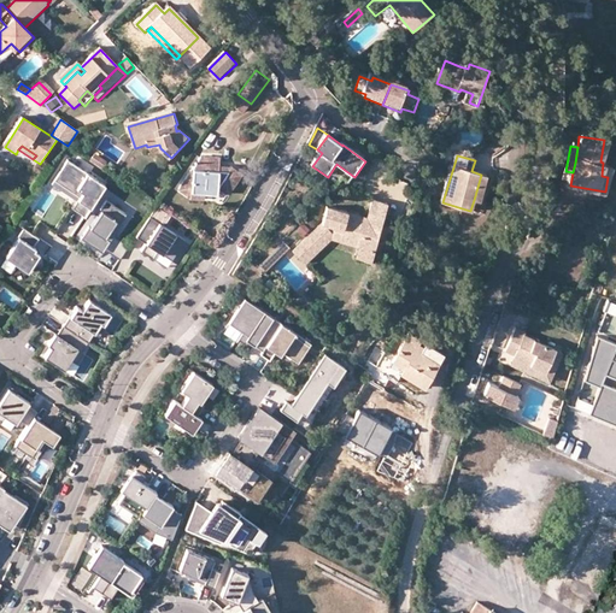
[(218,158),(200,157),(179,188),(191,196),(192,196),(192,192),(204,192),(205,188),(216,188),(216,186),(227,194),(239,176),(230,170),(218,169),(218,166),(218,158)]
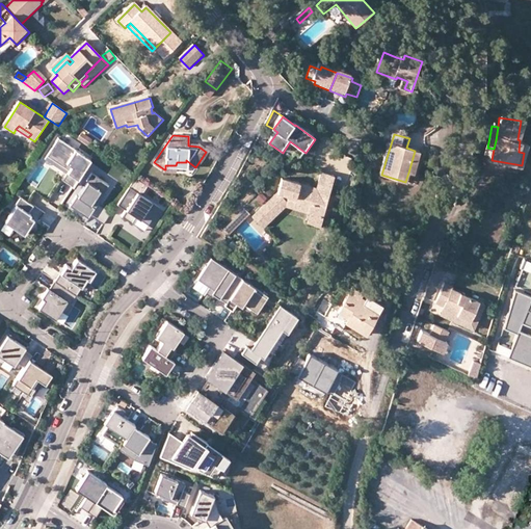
[(91,162),(59,140),(48,158),(70,173),(67,176),(63,182),(74,188),(91,162)]
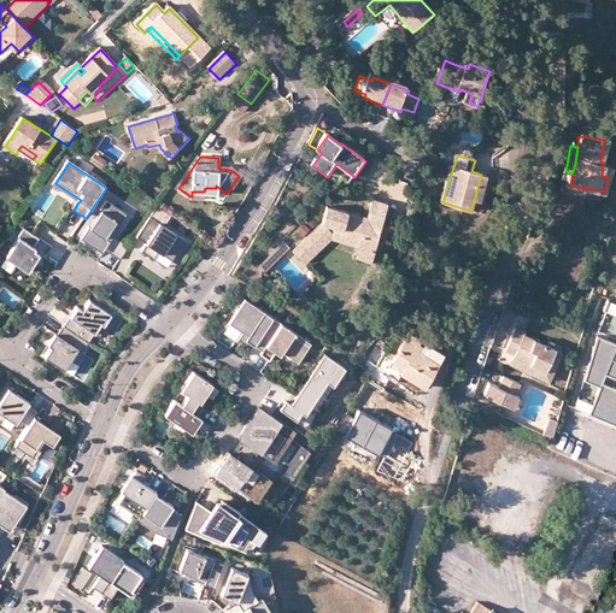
[(218,166),(218,169),(230,170),(239,176),(241,172),(232,166),(218,166)]
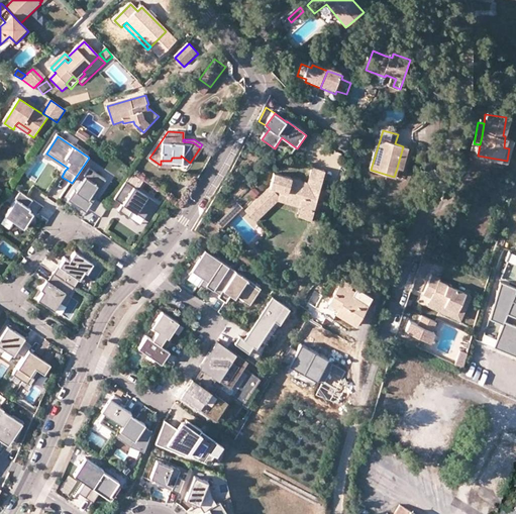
[(397,168),(403,170),(408,148),(403,146),(397,168)]
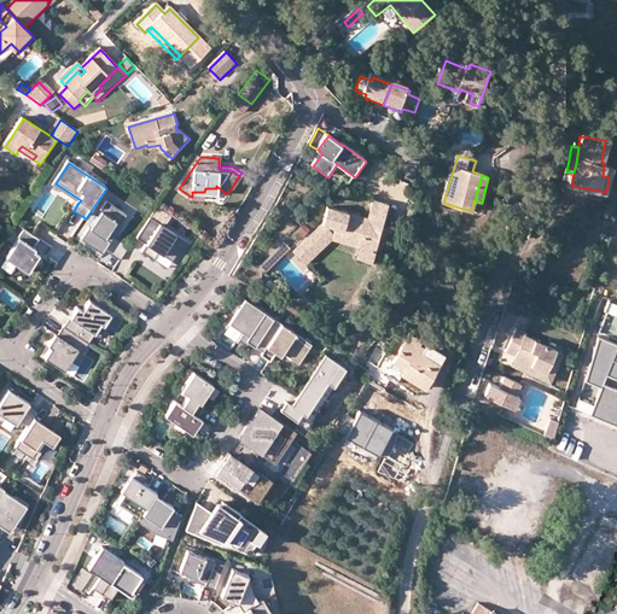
[(53,187),(77,204),(81,200),(56,183),(53,187)]
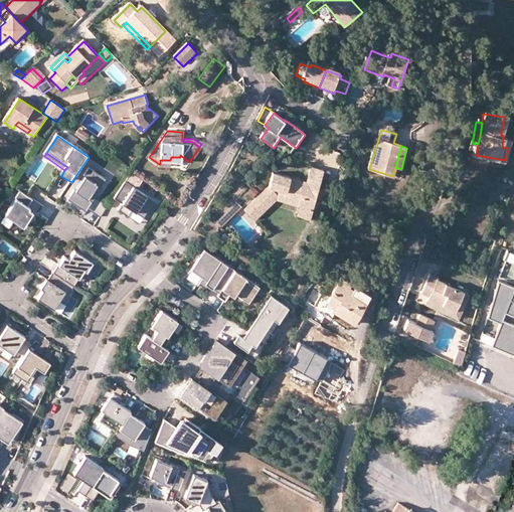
[(102,218),(110,207),(97,198),(94,196),(91,200),(89,199),(99,185),(102,187),(107,180),(90,168),(84,176),(86,176),(76,190),(75,190),(68,199),(79,206),(83,205),(89,209),(102,218)]
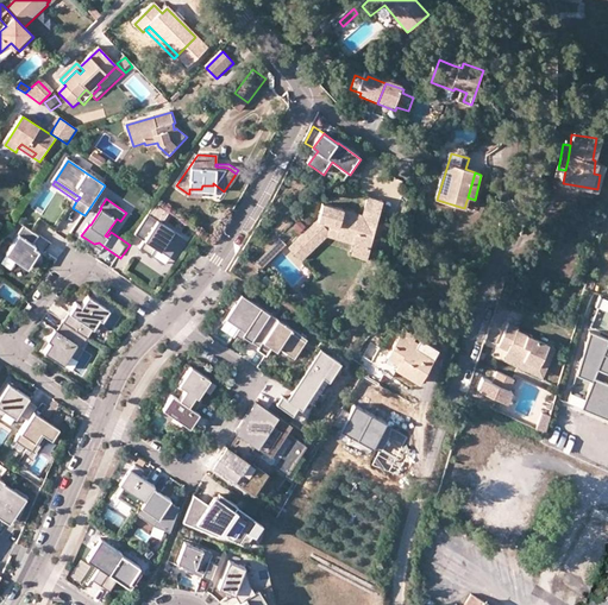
[(327,239),(328,233),(357,240),(356,246),(355,249),(369,253),(384,202),(369,199),(364,218),(363,222),(343,218),(344,212),(325,206),(320,221),(290,250),(302,263),(327,239)]
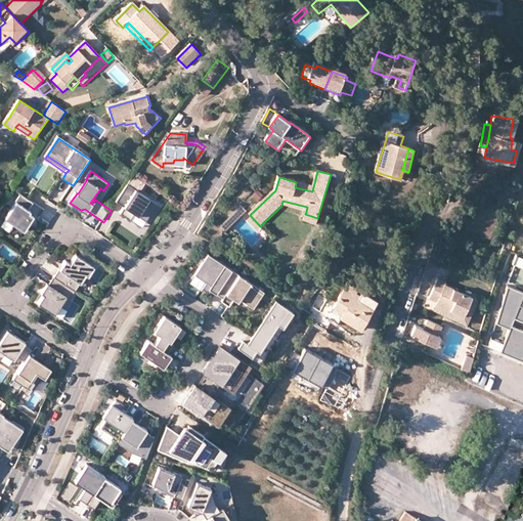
[(296,182),(295,187),(312,191),(313,187),(296,182)]
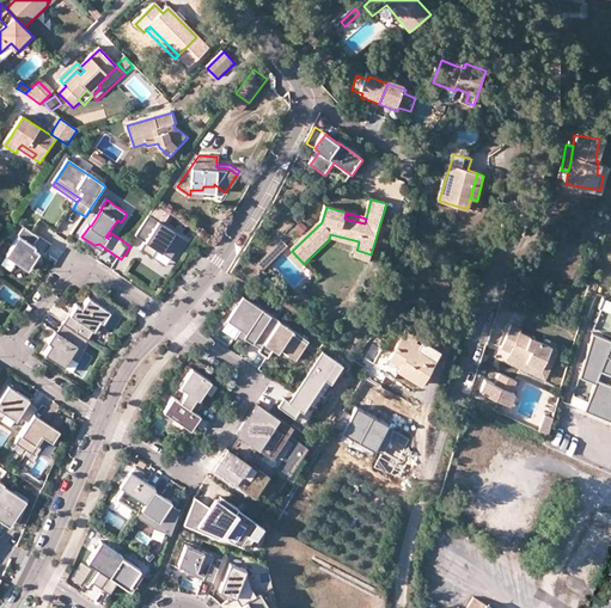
[(150,217),(136,238),(145,244),(140,251),(152,259),(157,251),(171,260),(184,240),(150,217)]
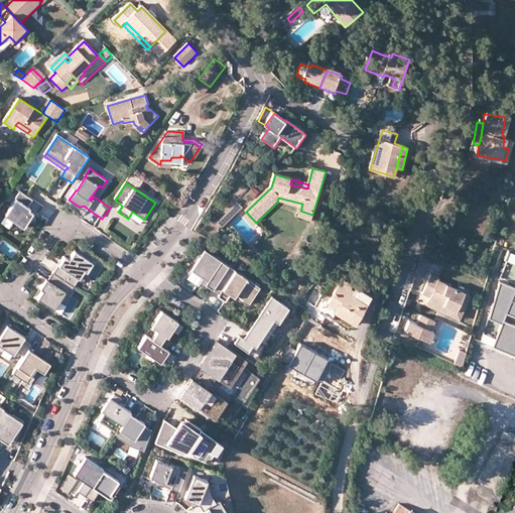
[(102,187),(99,185),(89,200),(91,201),(94,197),(97,199),(104,188),(102,187)]
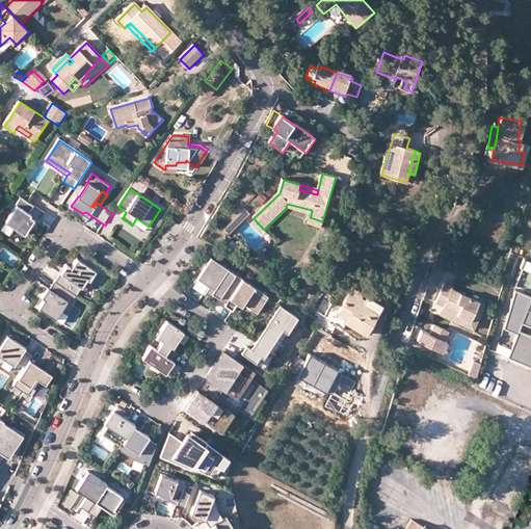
[(34,208),(21,200),(5,225),(25,237),(33,223),(29,220),(31,217),(29,215),(34,208)]
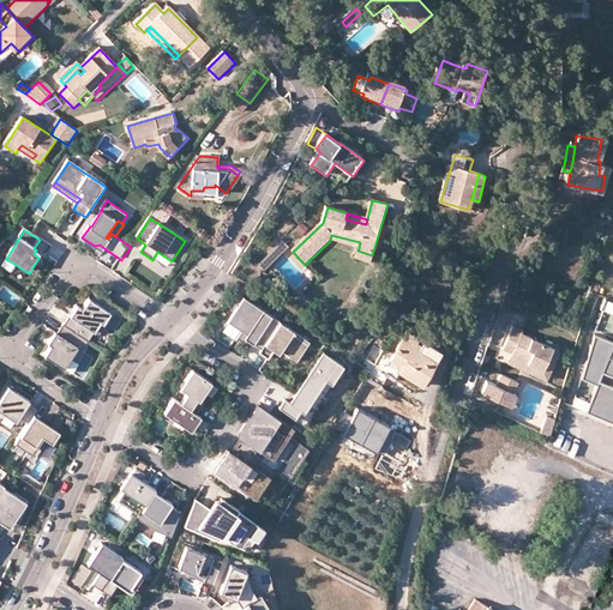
[(331,235),(330,241),(359,248),(360,242),(331,235)]
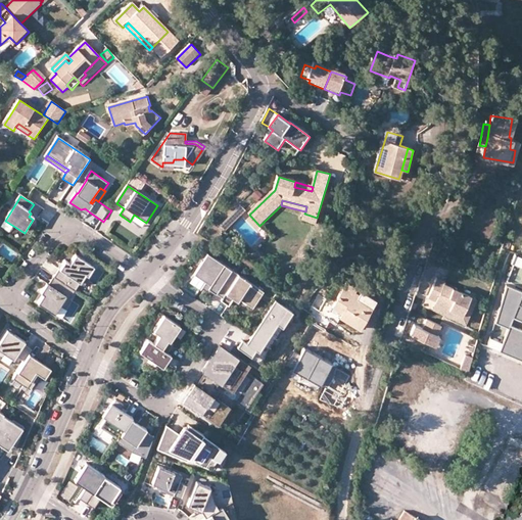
[(246,213),(241,207),(235,214),(240,219),(246,213)]
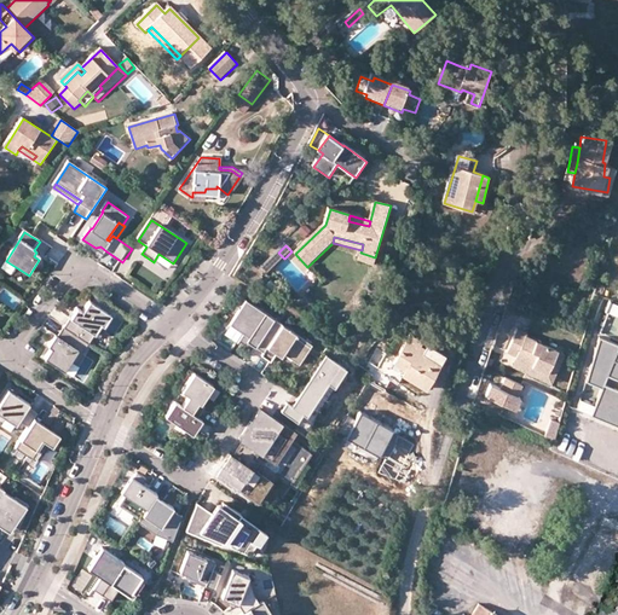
[(284,259),(278,253),(269,261),(276,267),(284,259)]
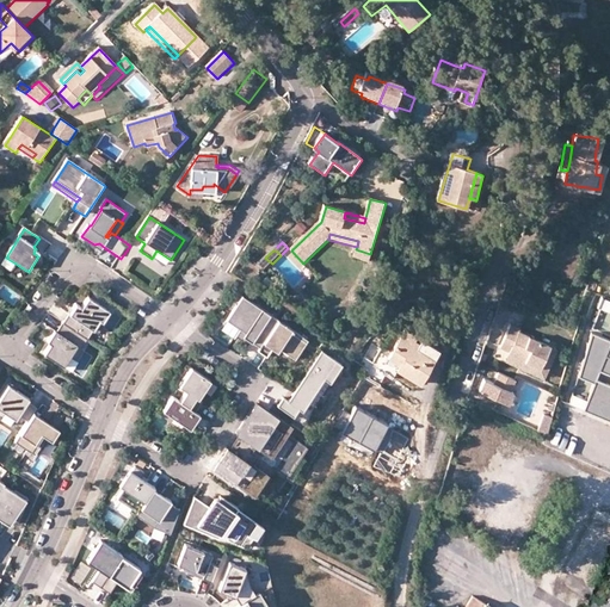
[(369,261),(370,254),(356,249),(353,256),(369,261)]
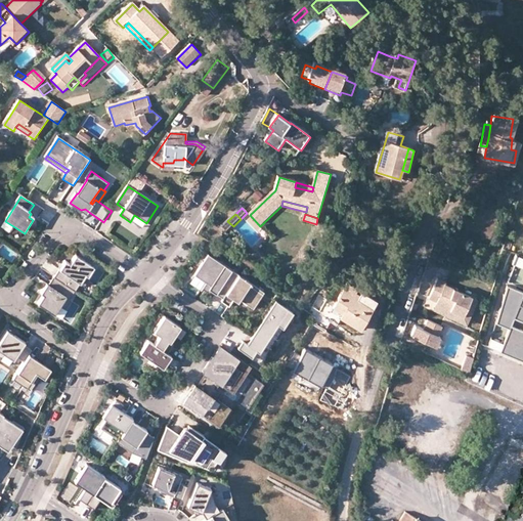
[(134,215),(130,222),(142,229),(146,223),(134,215)]
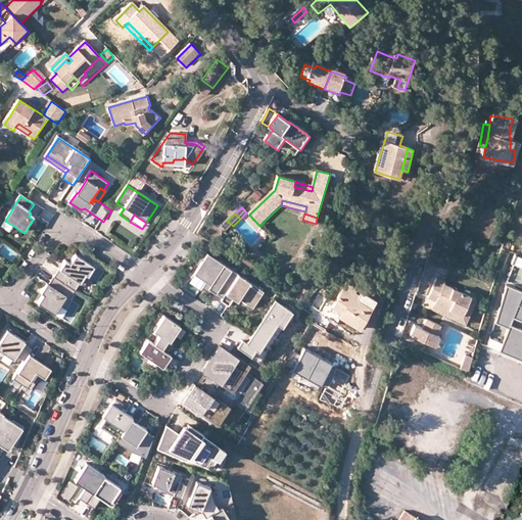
[(233,226),(227,221),(221,227),(227,232),(233,226)]
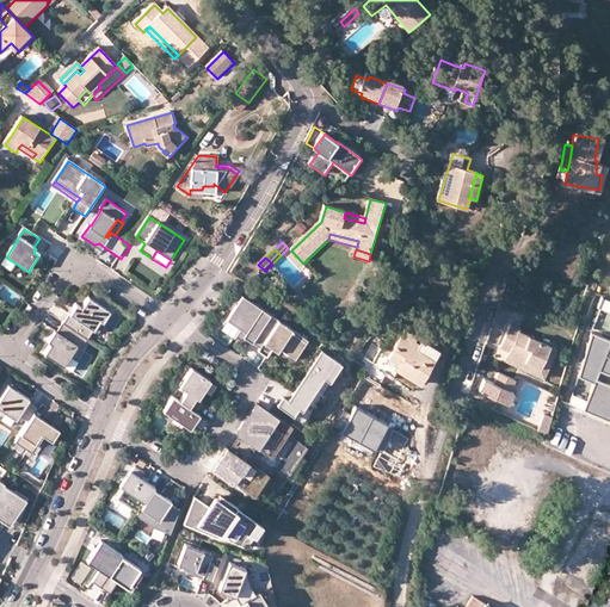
[(267,276),(257,285),(265,295),(276,284),(267,276)]
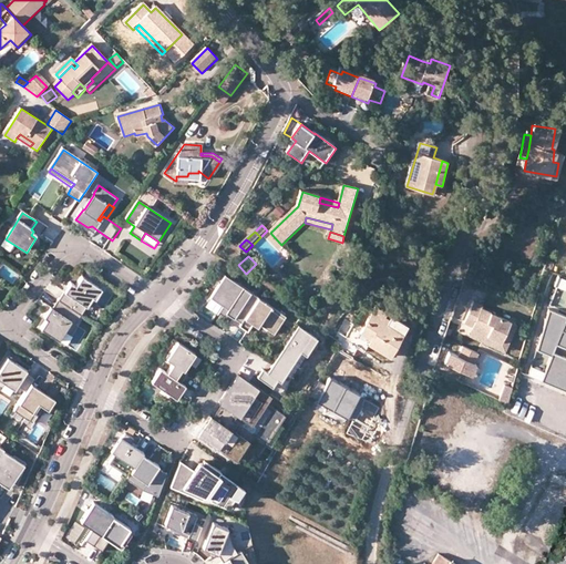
[(242,326),(259,299),(226,277),(211,299),(222,307),(224,304),(230,309),(228,311),(226,315),(242,326)]
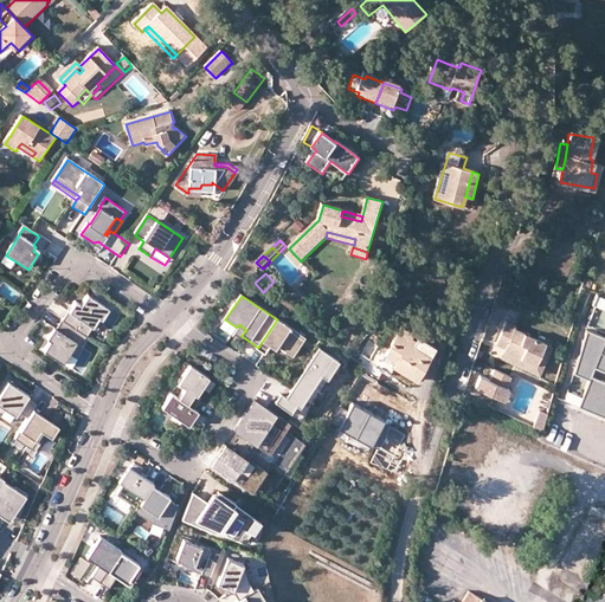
[(69,312),(63,323),(88,340),(94,330),(98,332),(104,323),(102,322),(100,321),(107,309),(89,297),(82,308),(76,304),(72,309),(75,310),(72,315),(70,314),(69,312)]
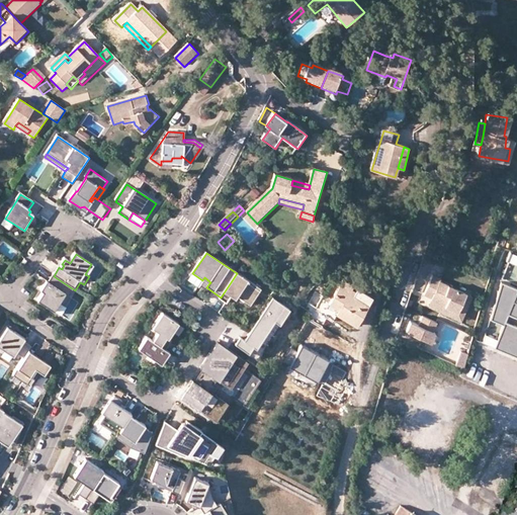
[(516,258),(511,255),(507,265),(516,269),(516,258)]
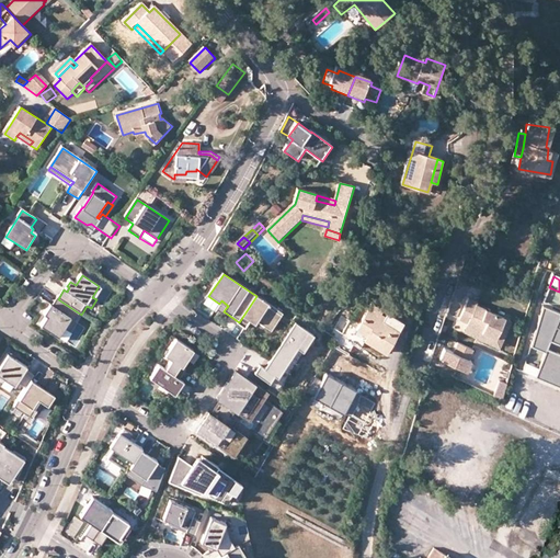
[(99,286),(92,297),(94,298),(102,288),(99,286)]
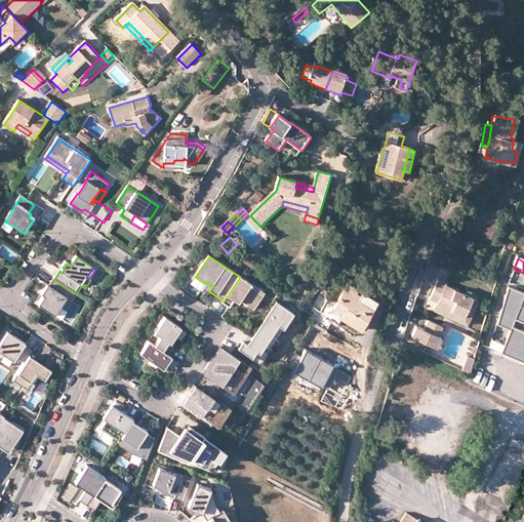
[(266,294),(240,277),(224,302),(222,304),(230,309),(237,299),(254,311),(266,294)]
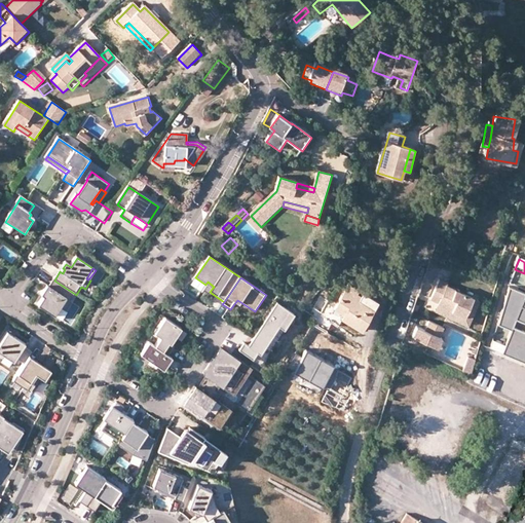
[(76,295),(54,281),(49,288),(50,289),(48,293),(44,291),(41,296),(44,298),(38,306),(55,318),(61,309),(66,312),(72,303),(71,302),(76,295)]
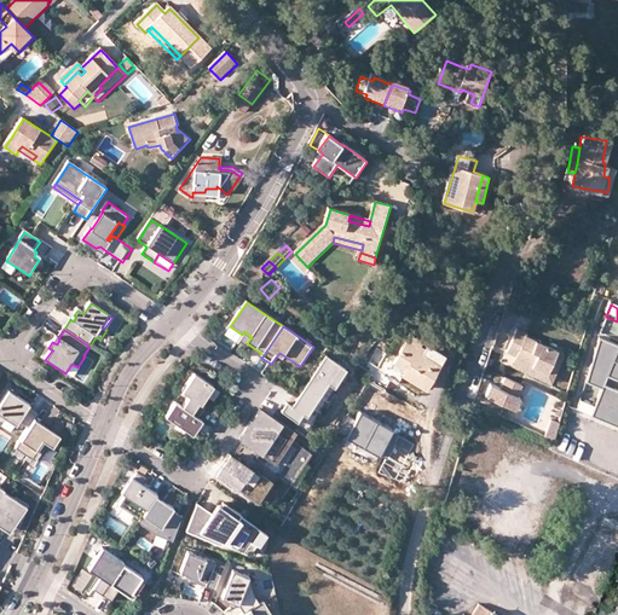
[(520,358),(519,361),(548,375),(558,353),(529,340),(530,336),(520,332),(512,354),(520,358)]
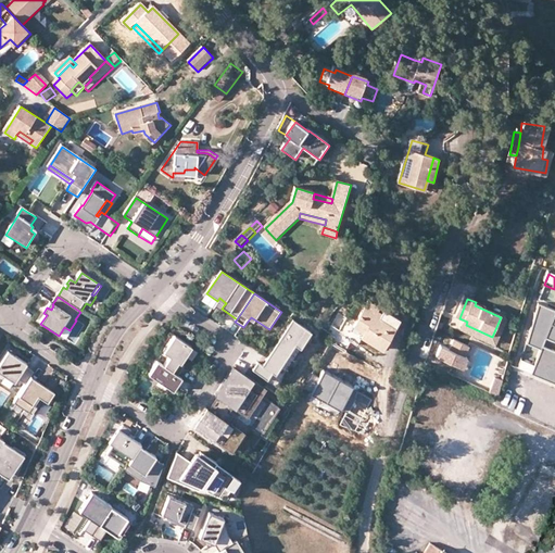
[(368,304),(355,328),(364,334),(361,339),(383,350),(395,328),(383,322),(377,318),(379,313),(380,311),(368,304)]
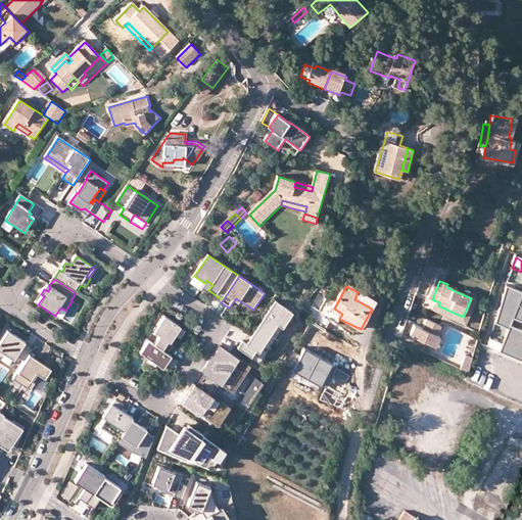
[(521,294),(507,288),(491,324),(505,329),(499,353),(521,365),(521,294)]
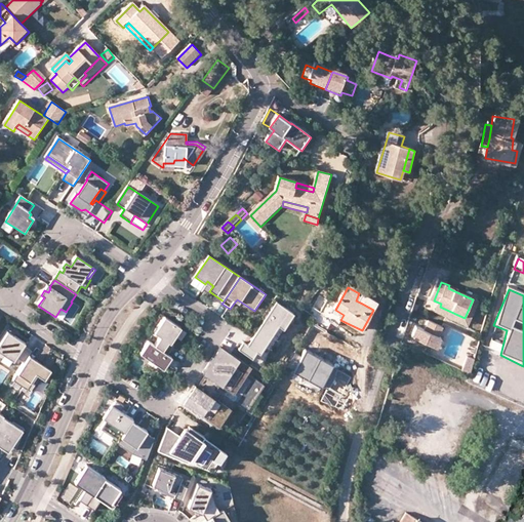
[(358,295),(356,300),(362,304),(365,299),(358,295)]
